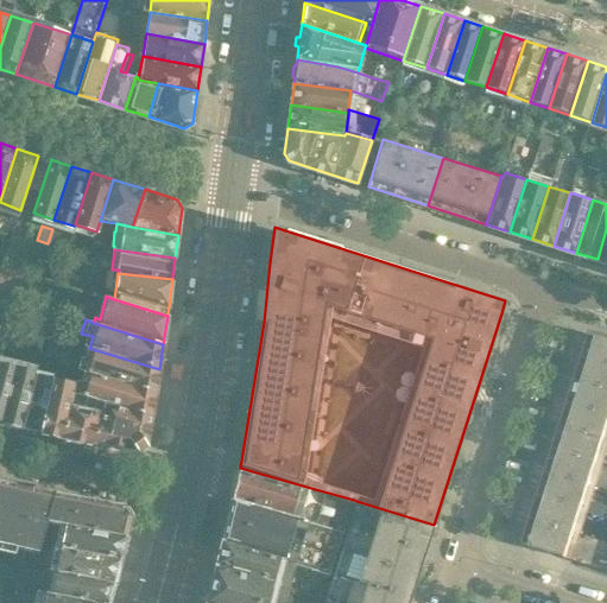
[(44,323),(32,321),(30,332),(40,335),(44,323)]
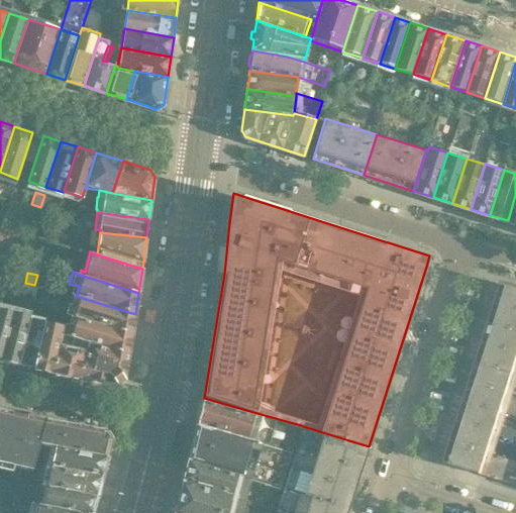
[(490,449),(515,372),(515,285),(501,281),(501,283),(503,283),(445,460),(483,473),(490,449)]
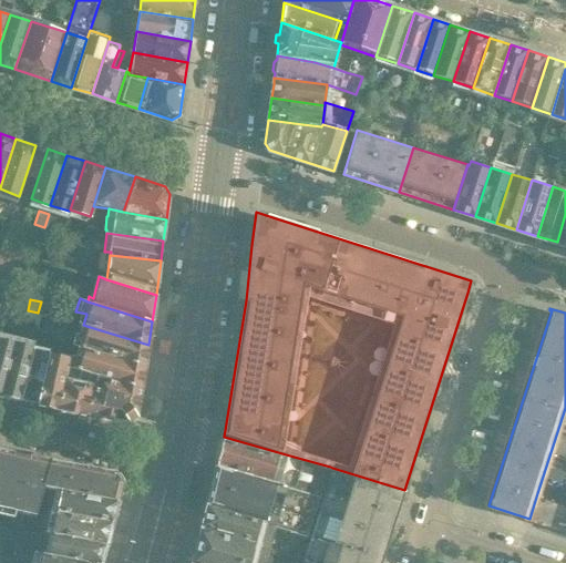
[(33,319),(11,315),(9,325),(30,330),(33,319)]
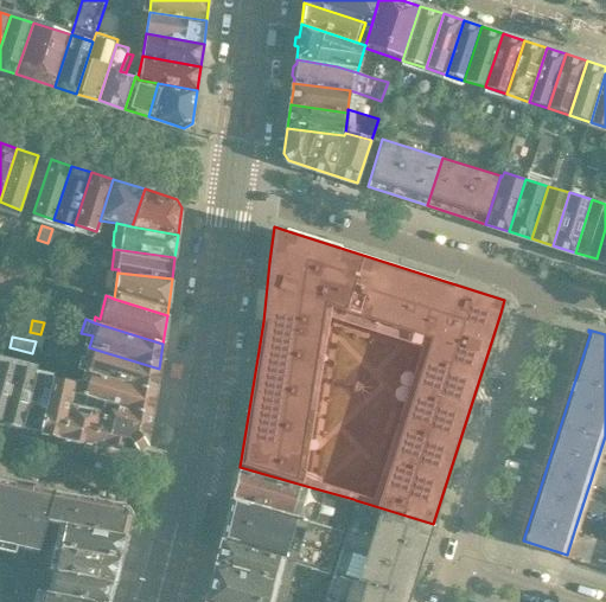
[(159,369),(96,350),(93,360),(78,357),(76,369),(89,373),(89,372),(155,392),(159,369)]
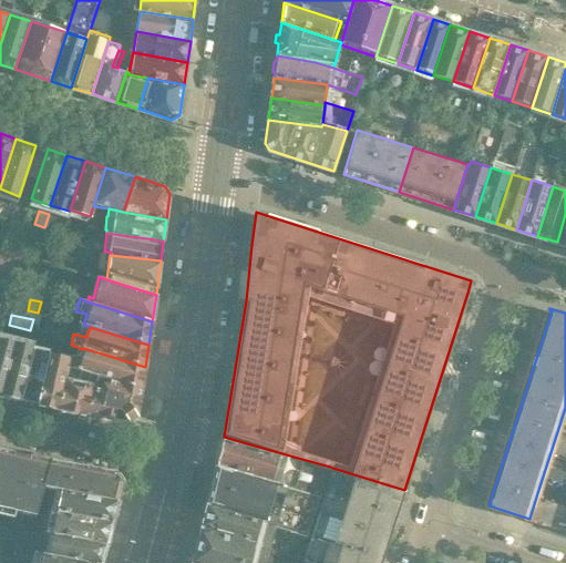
[(0,336),(0,393),(2,395),(16,340),(0,336)]
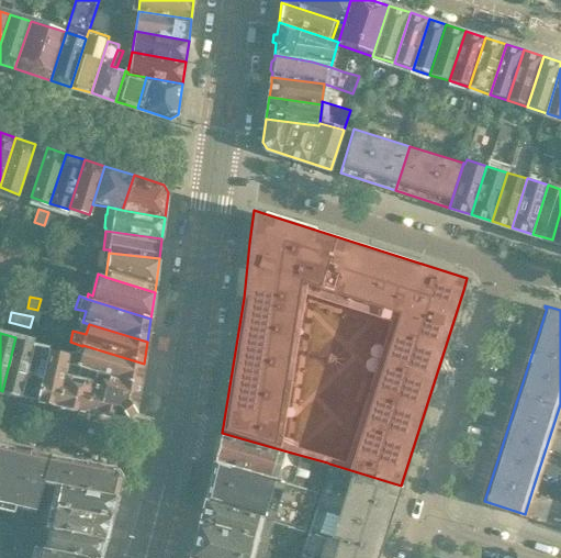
[(35,343),(15,337),(2,391),(21,397),(35,343)]
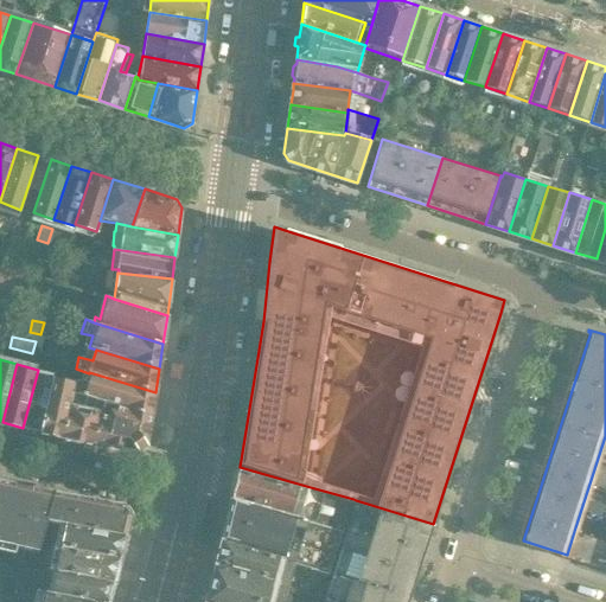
[(38,370),(23,428),(40,431),(53,373),(38,370)]
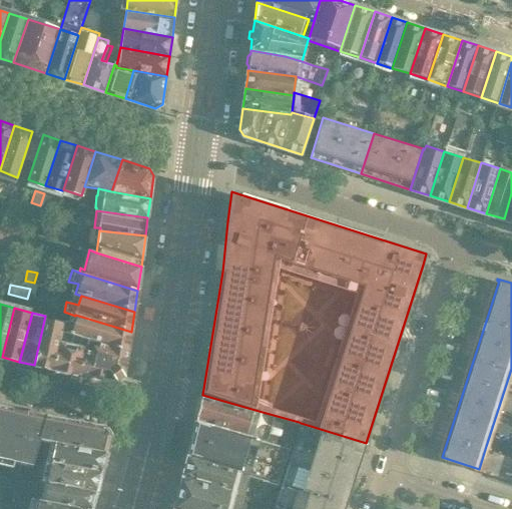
[(75,315),(75,316),(73,324),(63,321),(62,324),(61,330),(88,339),(128,352),(131,332),(75,315)]
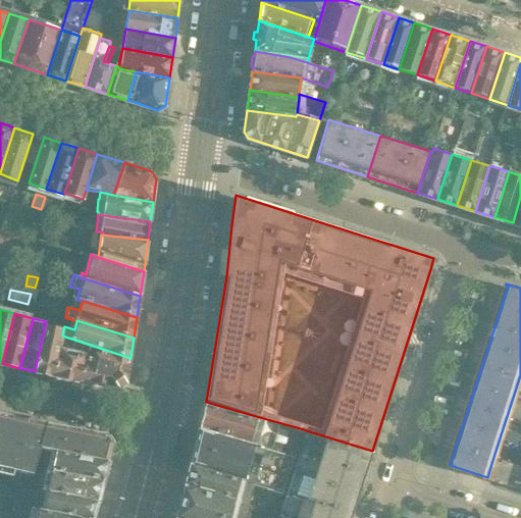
[(45,325),(35,371),(53,375),(60,346),(62,335),(63,329),(45,325)]
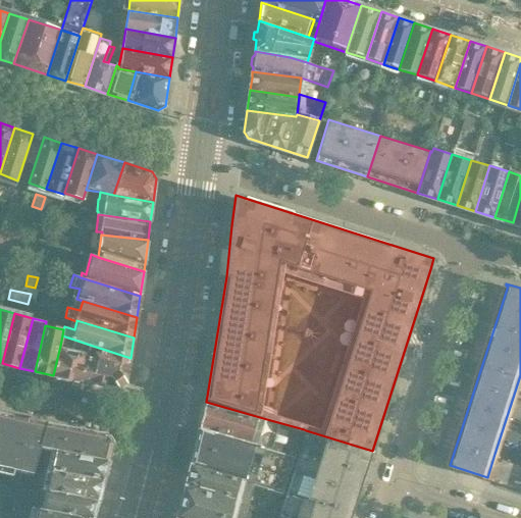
[(90,345),(89,351),(82,380),(119,387),(125,382),(131,358),(90,345)]
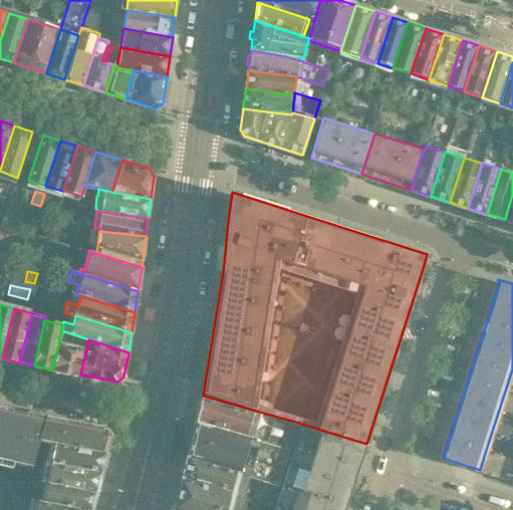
[(87,345),(59,340),(52,369),(76,374),(80,374),(87,345)]
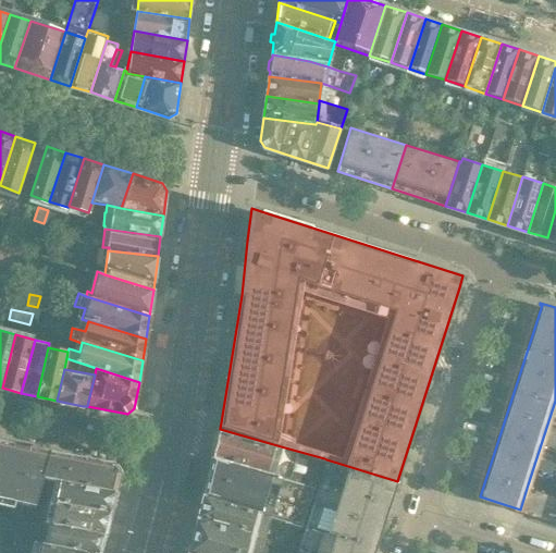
[(212,457),(274,477),(280,478),(313,489),(314,486),(317,486),(324,458),(281,446),(220,429),(219,429),(217,439),(214,447),(212,457)]
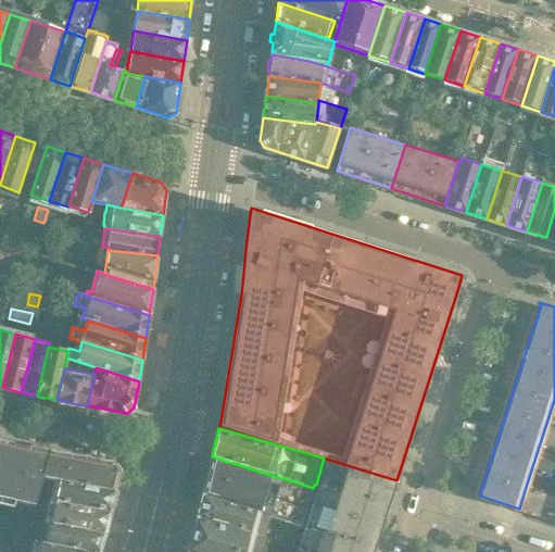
[(0,479),(12,443),(0,440),(0,479)]
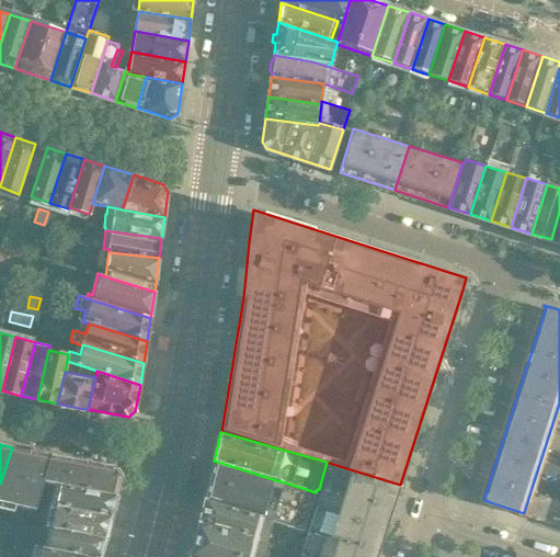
[(32,451),(12,447),(0,484),(0,502),(35,509),(44,480),(50,455),(32,451)]
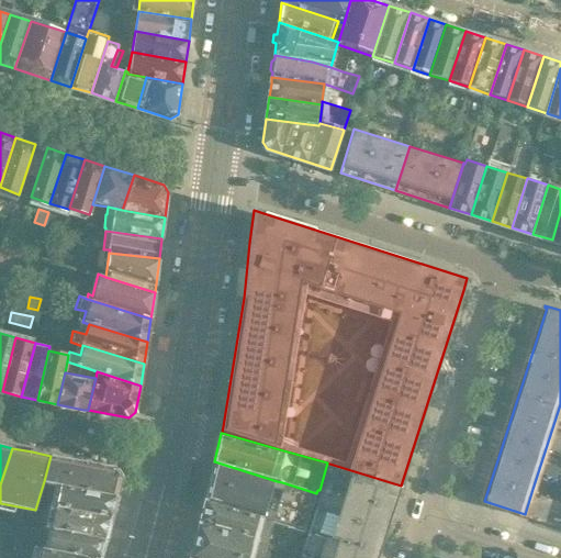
[(116,468),(51,456),(44,481),(53,482),(116,495),(121,476),(116,468)]
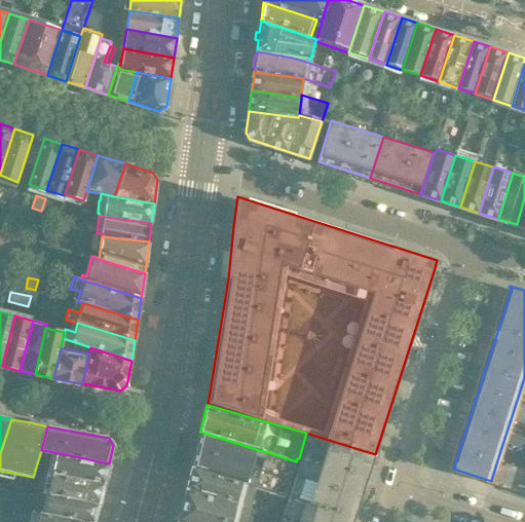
[(296,461),(259,450),(200,432),(192,468),(269,491),(285,496),(296,461)]
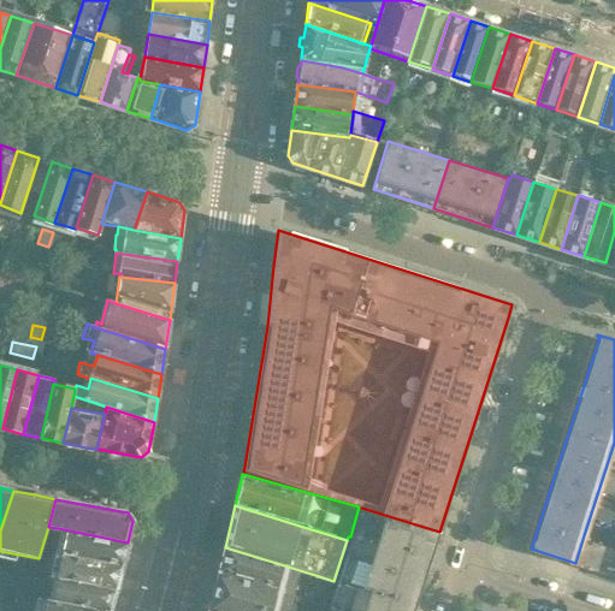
[(425,576),(439,532),(361,508),(348,551),(425,576)]
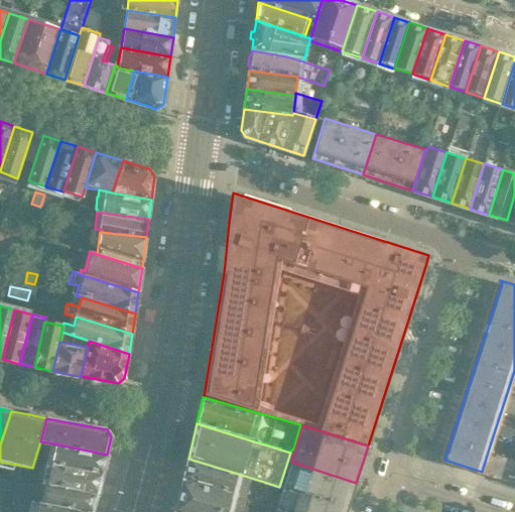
[(107,455),(48,442),(43,462),(102,475),(107,455)]
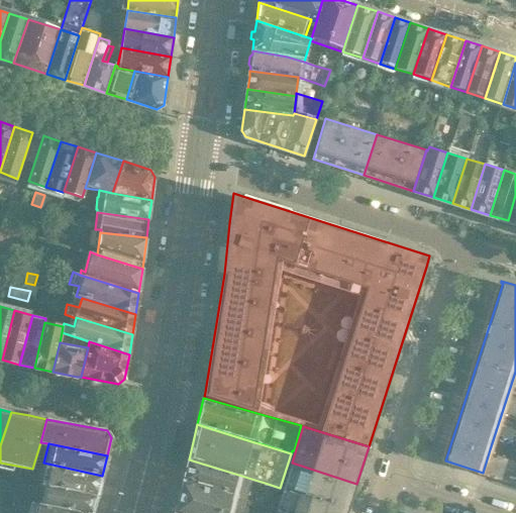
[(515,457),(490,449),(483,473),(515,483),(515,457)]
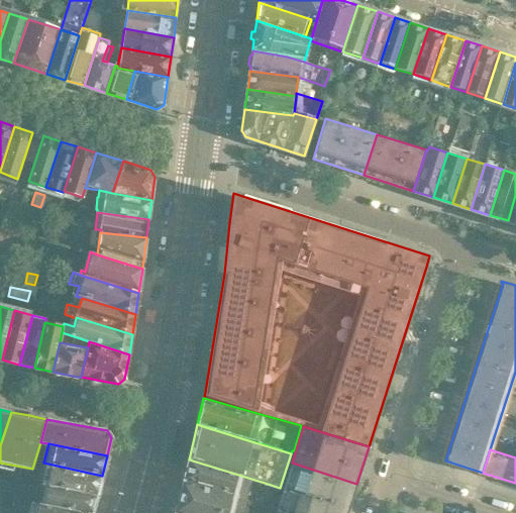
[(265,483),(189,459),(183,480),(246,498),(249,490),(262,493),(265,483)]
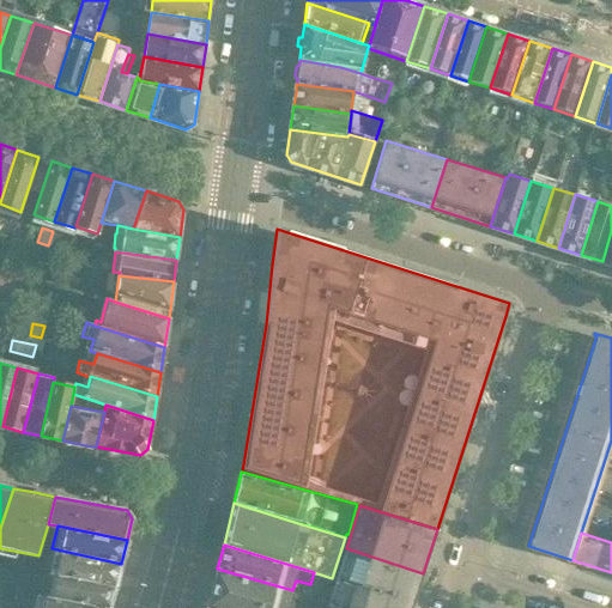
[(121,564),(52,548),(46,572),(52,573),(115,587),(121,564)]
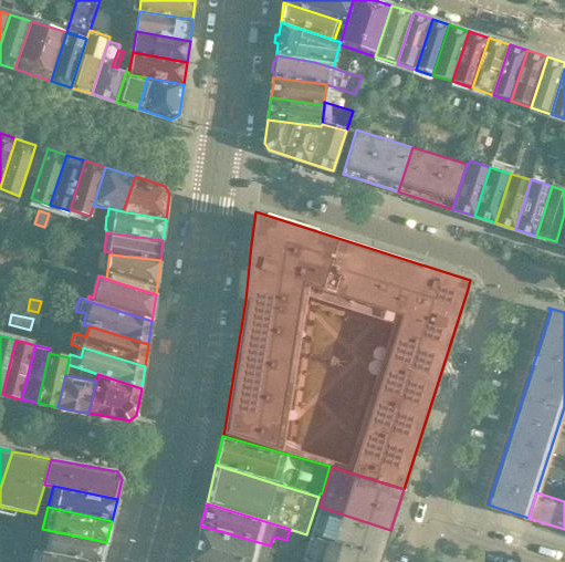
[(327,561),(380,561),(390,530),(320,507),(304,554),(327,561)]
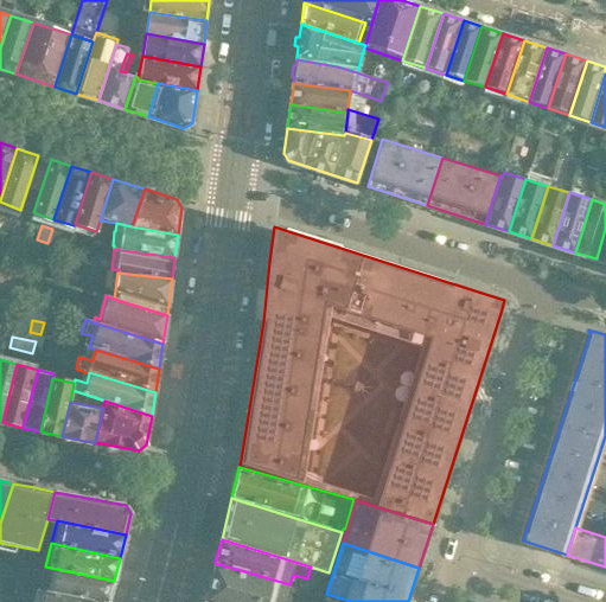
[(0,551),(0,567),(14,570),(18,556),(0,551)]
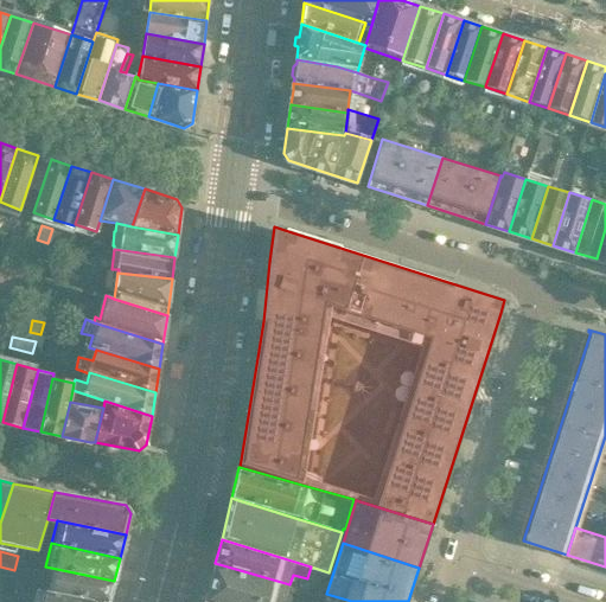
[(19,556),(16,586),(31,588),(34,558),(19,556)]
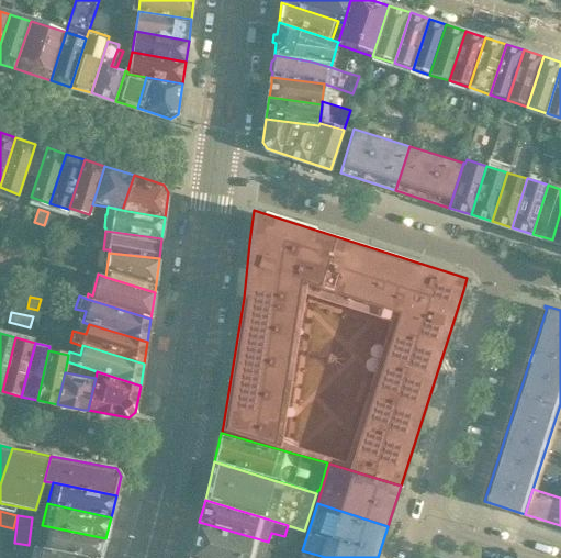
[(266,557),(271,543),(268,542),(199,522),(190,557),(266,557)]
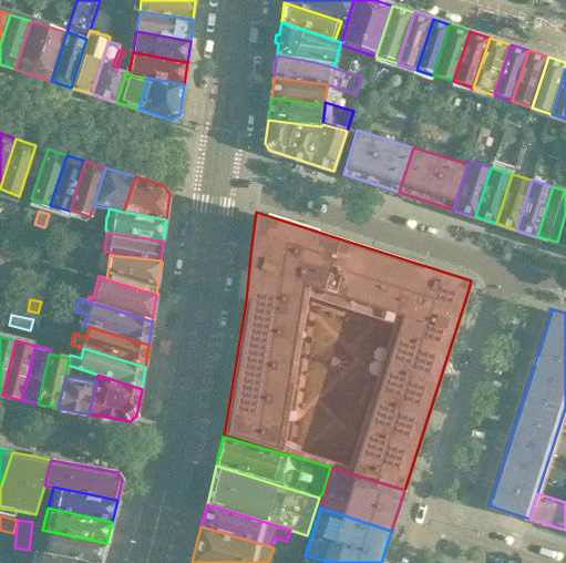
[(100,562),(106,543),(48,531),(42,554),(90,562),(100,562)]
